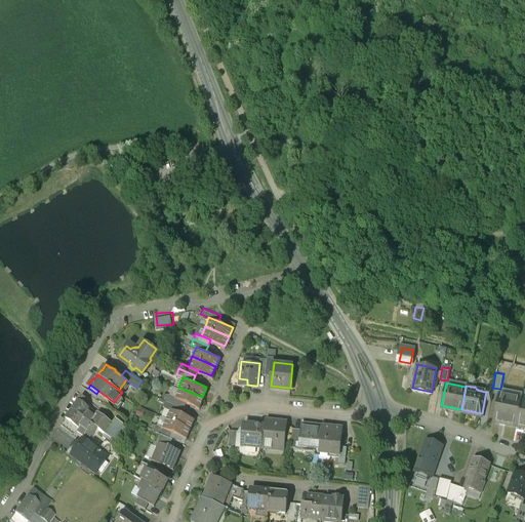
[(202,397),(178,387),(174,396),(186,400),(198,406),(202,397)]
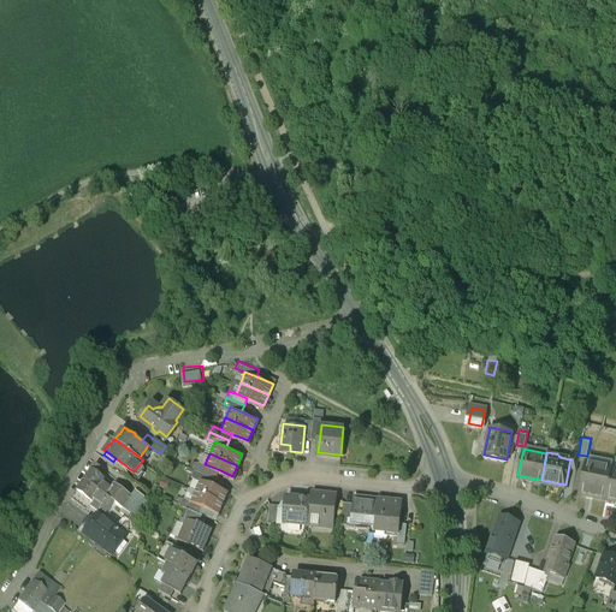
[(205,464),(195,459),(193,467),(213,475),(214,476),(218,469),(205,464)]
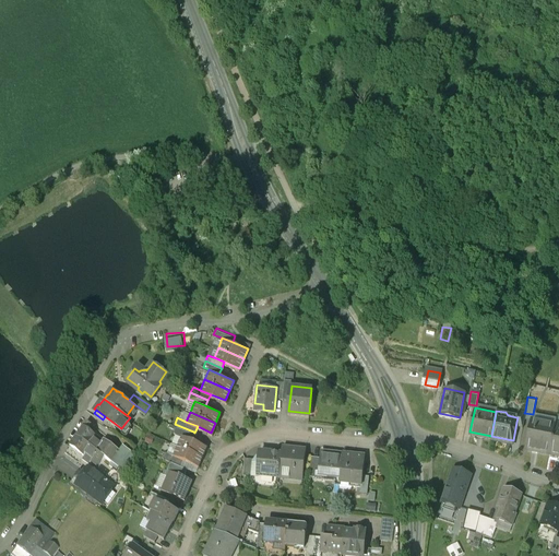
[(555,422),(531,417),(525,447),(549,452),(549,451),(555,422)]
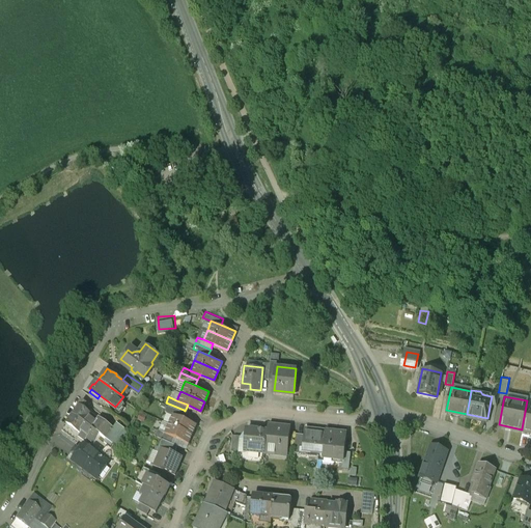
[(91,406),(81,397),(78,401),(88,410),(91,406)]
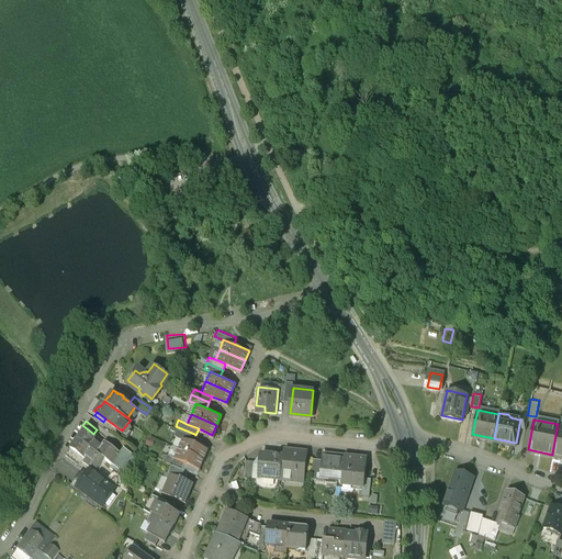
[(561,422),(559,422),(558,424),(552,454),(561,455),(561,422)]
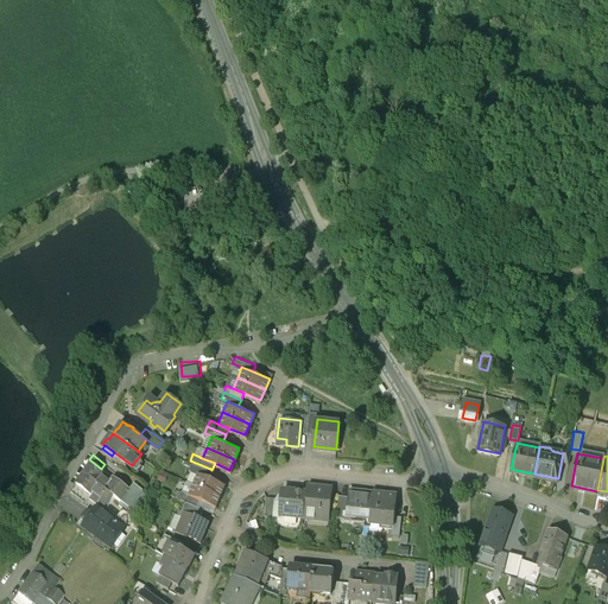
[(105,476),(107,472),(101,469),(89,459),(83,469),(103,485),(109,479),(105,476)]
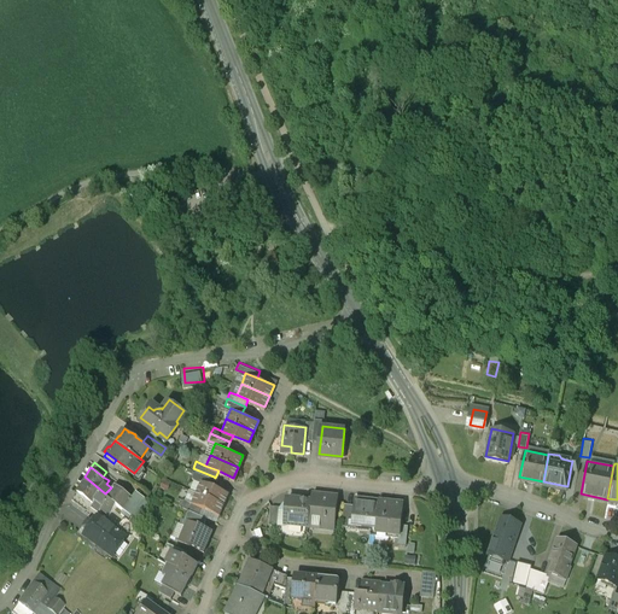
[(214,477),(193,468),(191,475),(200,479),(211,484),(214,477)]
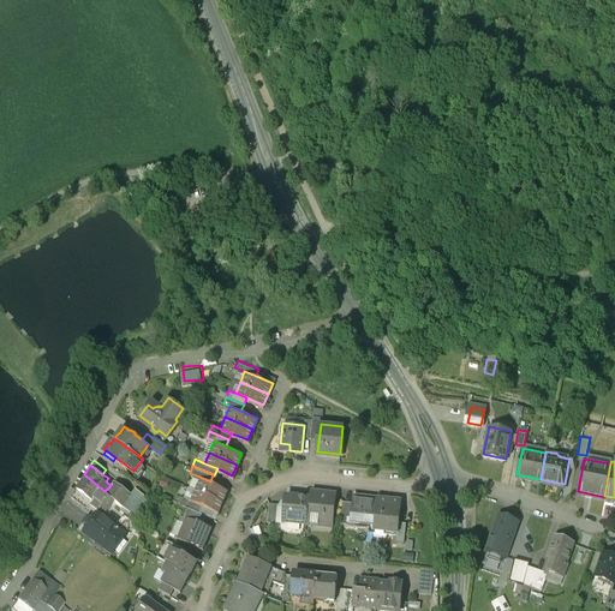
[(105,491),(84,474),(76,485),(90,497),(93,498),(90,502),(96,507),(99,503),(108,510),(115,499),(105,491)]
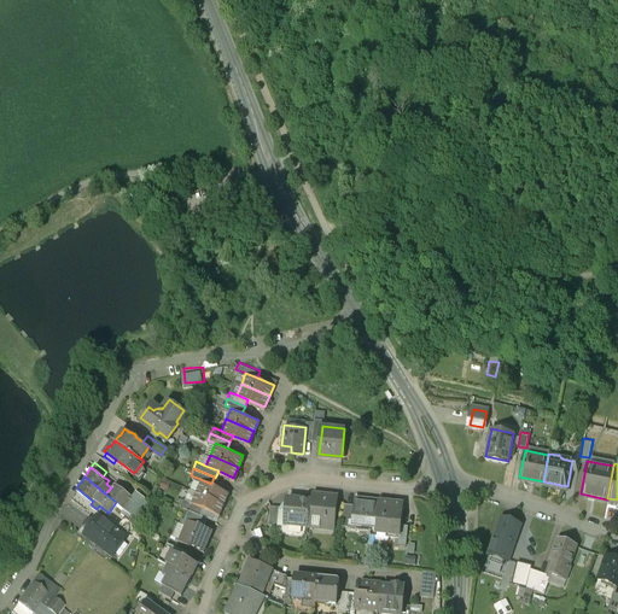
[(211,484),(200,479),(196,490),(223,502),(228,491),(211,484)]
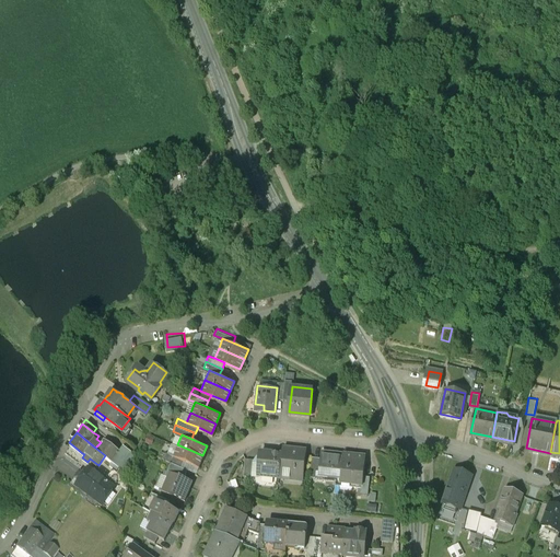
[(117,451),(102,439),(101,442),(95,448),(111,460),(118,465),(124,470),(136,455),(121,444),(117,451)]
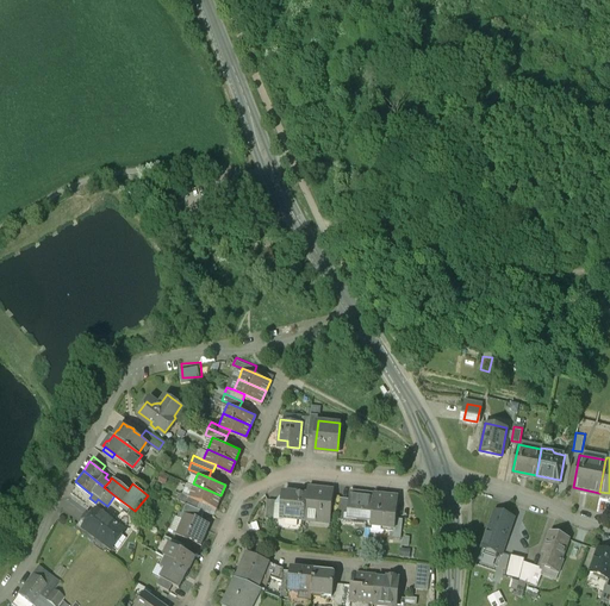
[(89,493),(75,481),(70,488),(85,499),(89,493)]
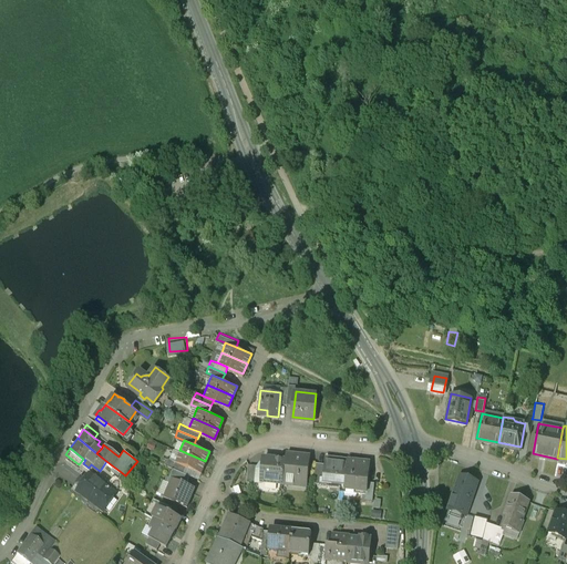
[(205,461),(179,450),(175,460),(184,464),(200,471),(205,461)]
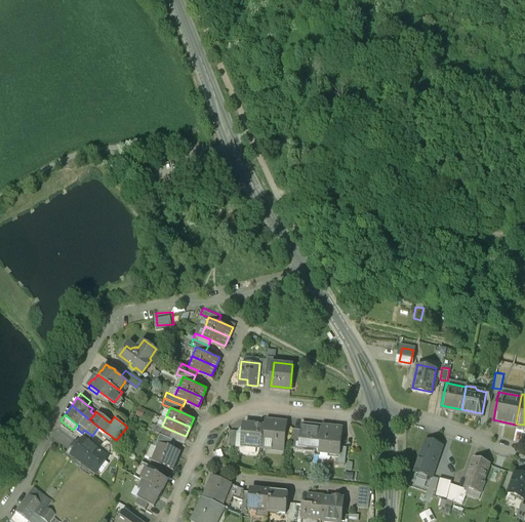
[(286,419),(264,417),(264,423),(261,441),(272,442),(271,446),(283,447),(286,419)]
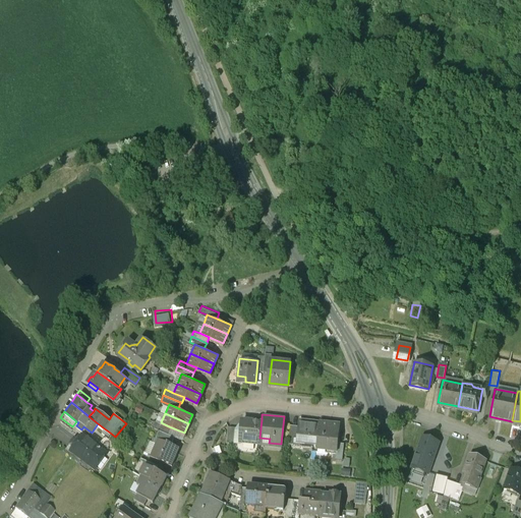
[(262,419),(241,417),(239,437),(248,438),(248,440),(259,441),(259,438),(262,419)]
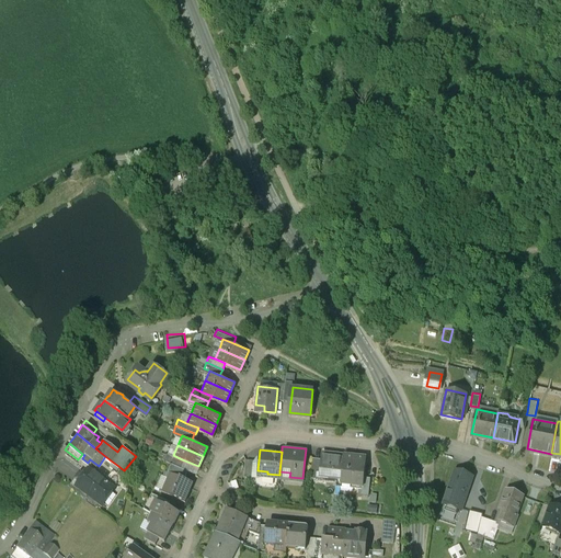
[(173,455),(164,451),(162,458),(170,462),(180,466),(182,459),(173,455)]
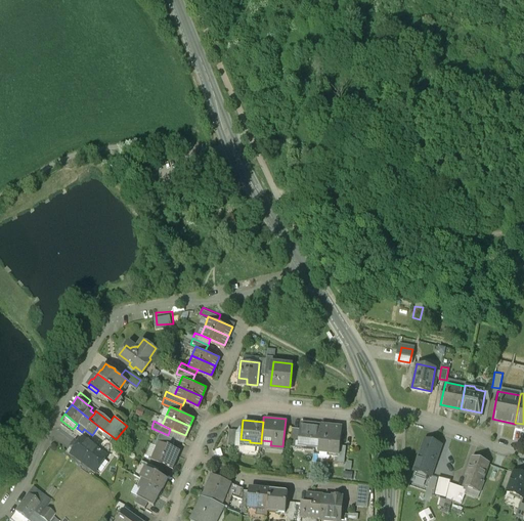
[(320,422),(310,421),(308,423),(307,425),(300,424),(300,427),(299,439),(304,439),(303,445),(311,446),(311,444),(318,445),(320,422)]
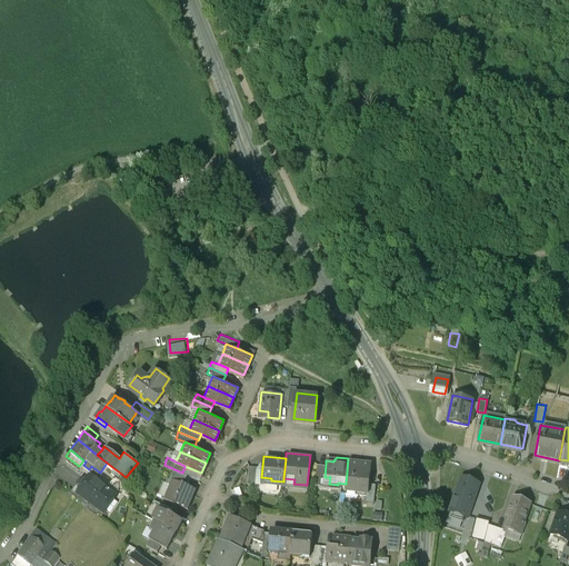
[(370,462),(348,458),(346,484),(345,488),(367,490),(368,483),(370,462)]
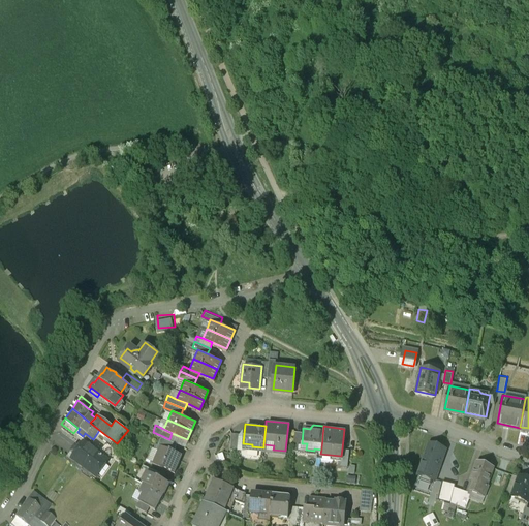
[(239,431),(231,430),(230,444),(238,445),(239,431)]
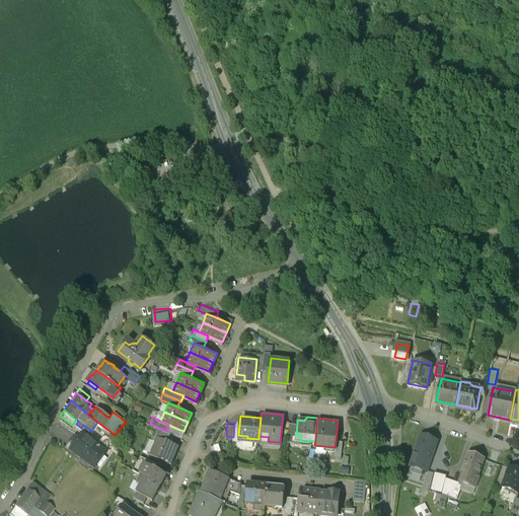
[(297,423),(289,422),(287,440),(292,440),(293,435),(296,435),(297,423)]
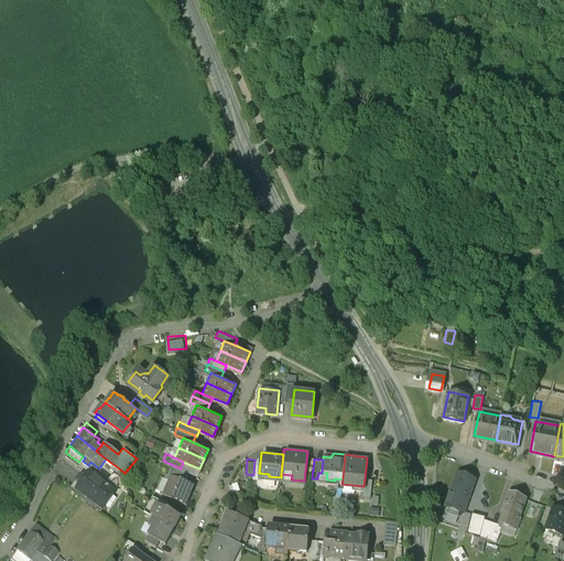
[(119,468),(111,463),(109,466),(117,472),(119,468)]
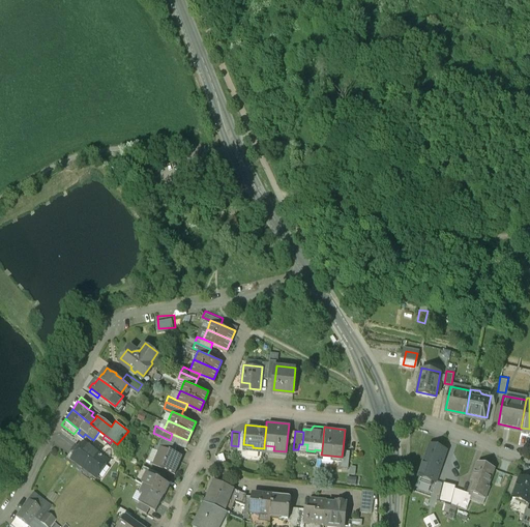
[(170,440),(160,436),(155,447),(158,448),(171,454),(176,442),(170,440)]
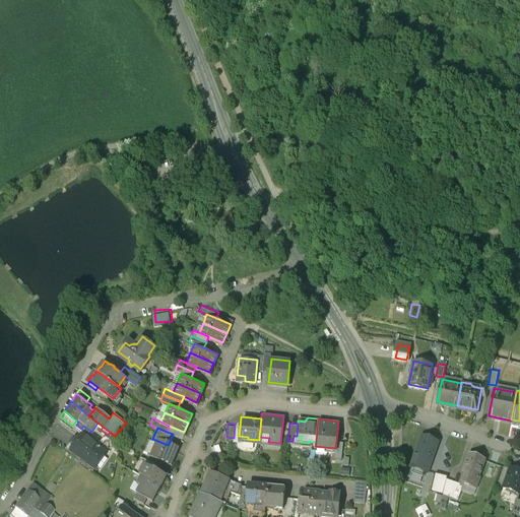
[(106,450),(83,433),(78,440),(75,438),(72,438),(71,440),(72,442),(74,444),(71,449),(93,465),(106,450)]
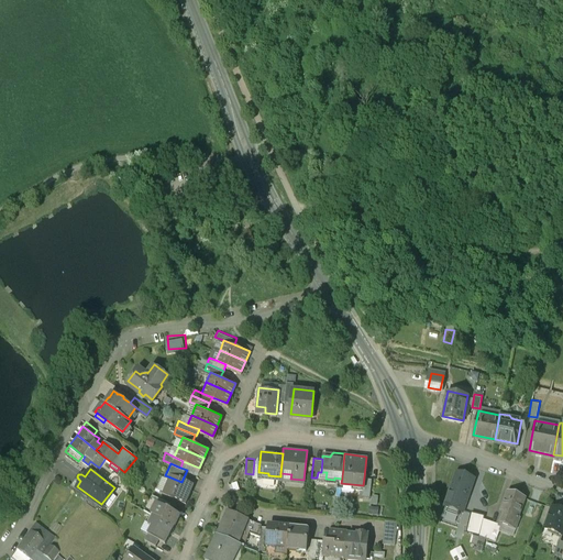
[(473,476),(455,471),(449,491),(453,492),(449,503),(462,507),(473,476)]
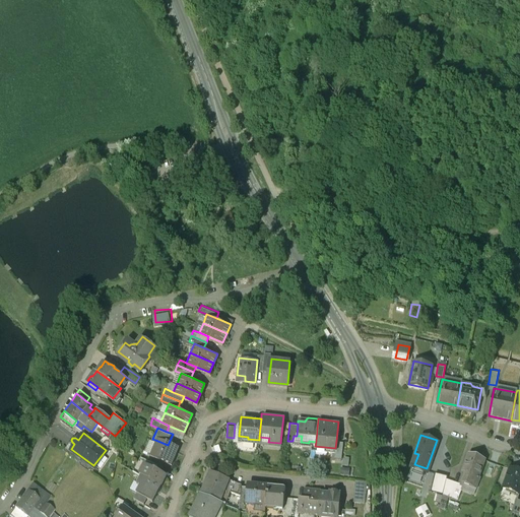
[(168,445),(155,440),(149,453),(171,461),(176,449),(168,445)]
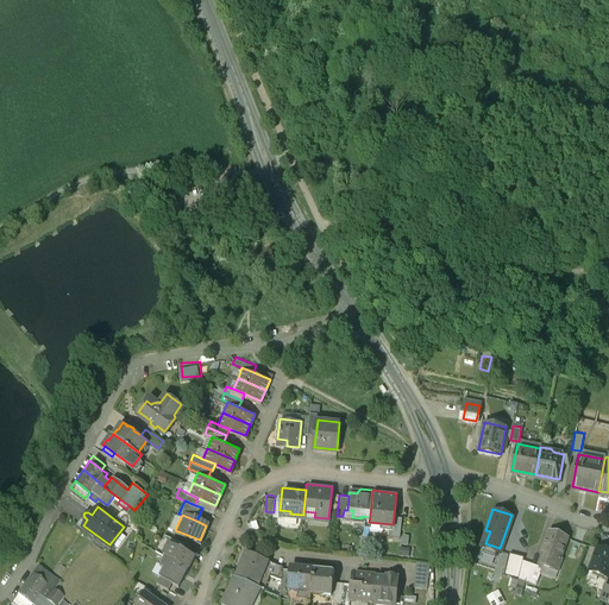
[(567,535),(548,529),(541,549),(545,550),(540,563),(556,568),(567,535)]
